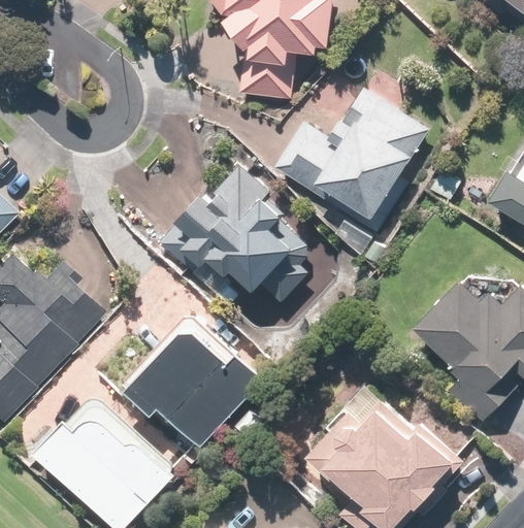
[(211,0),(213,3),(226,19),(219,26),(243,59),(241,97),(295,99),(297,57),(329,58),(331,0),(211,0)]
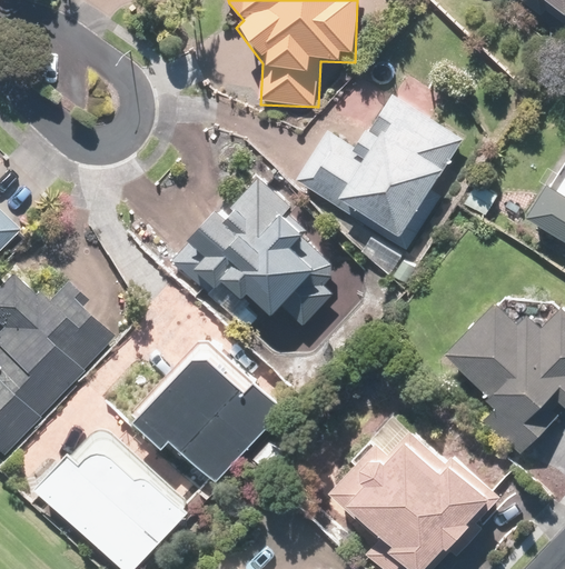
[(564,0),(515,0),(538,18),(546,9),(559,20),(564,13),(564,0)]
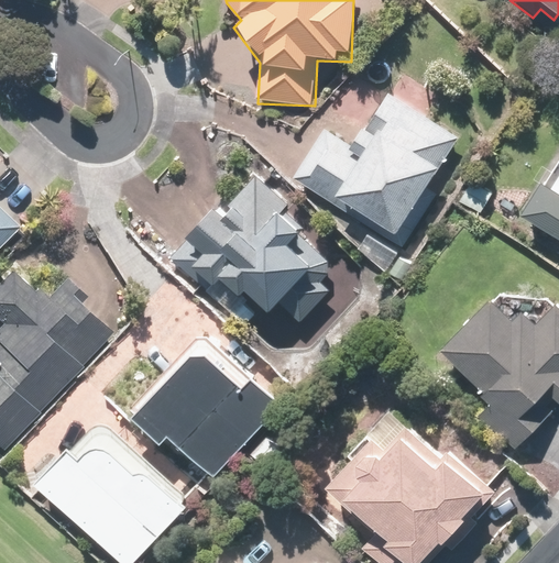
[(397,241),(459,142),(461,139),(386,92),(352,147),(326,132),(297,178),(397,241)]
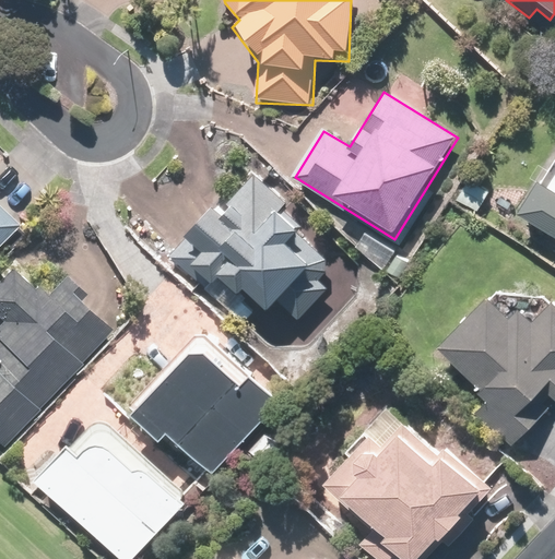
[(554,158),(517,221),(554,244),(554,158)]
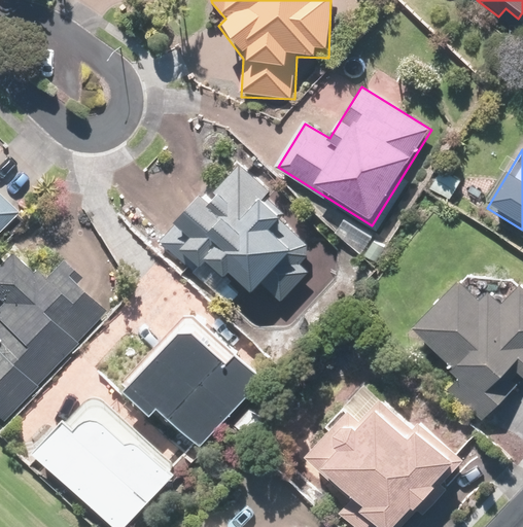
[(310,246),(278,218),(262,203),(269,195),(238,168),(213,195),(206,188),(173,226),(187,239),(178,250),(201,270),(206,264),(224,279),(229,274),(251,293),(258,284),(282,305),(312,272),(298,259),(310,246)]
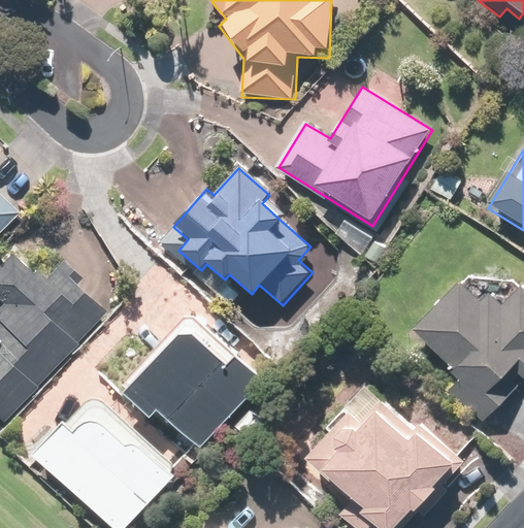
[(466,185),(444,171),(431,193),(454,205),(466,185)]
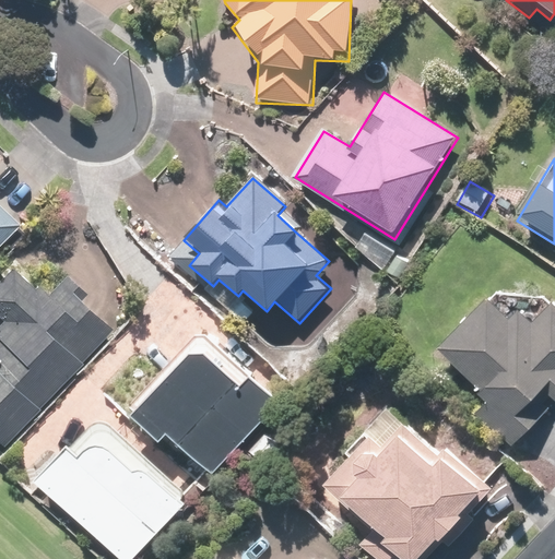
[(0,240),(15,225),(0,209),(0,240)]
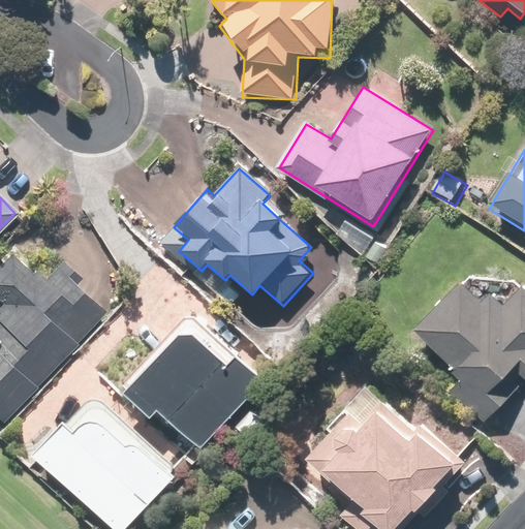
[(0,421),(4,425),(103,316),(52,270),(43,279),(34,271),(31,274),(9,254),(0,265),(0,421)]
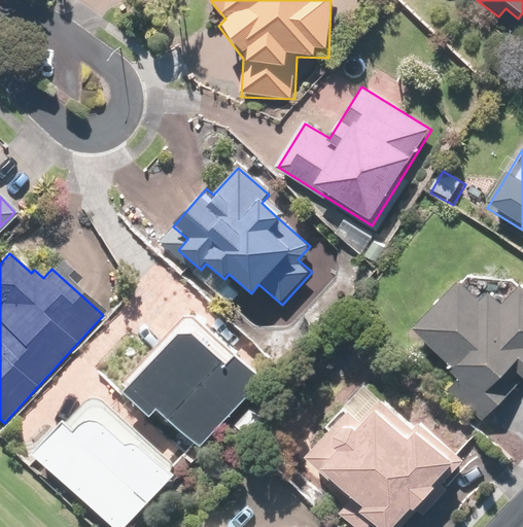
[(522,285),(517,280),(461,279),(413,329),(452,367),(437,383),(480,424),(522,379),(522,285)]
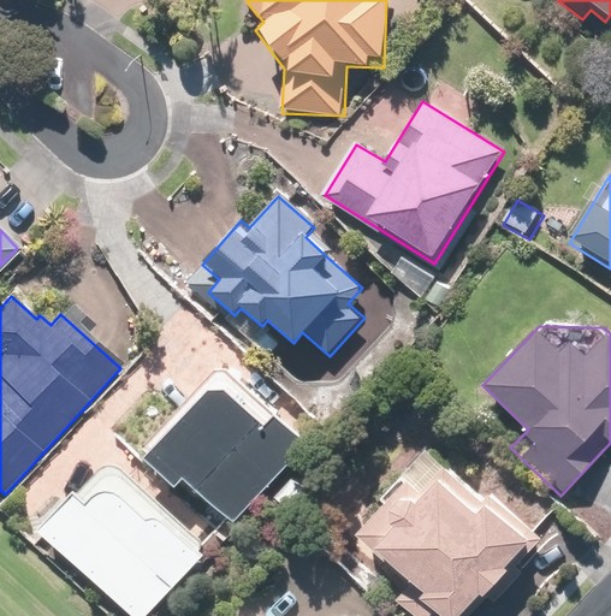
[(262,427),(213,381),(142,458),(173,486),(183,477),(233,523),(303,448),(271,419),(262,427)]
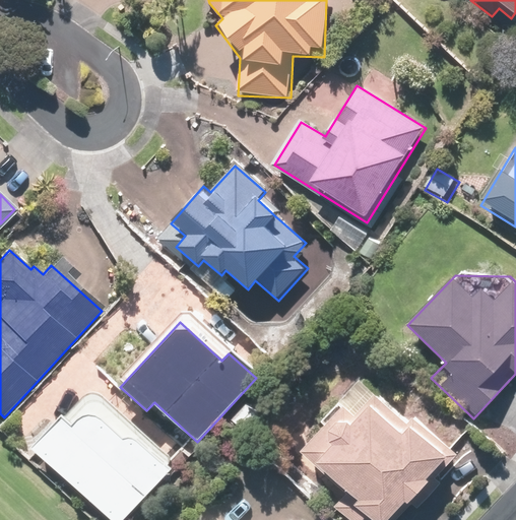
[(341,406),(299,451),(344,494),(333,506),(347,519),(388,519),(386,517),(400,502),(405,506),(429,480),(426,476),(447,454),(408,418),(403,424),(359,382),(338,403),(341,406)]
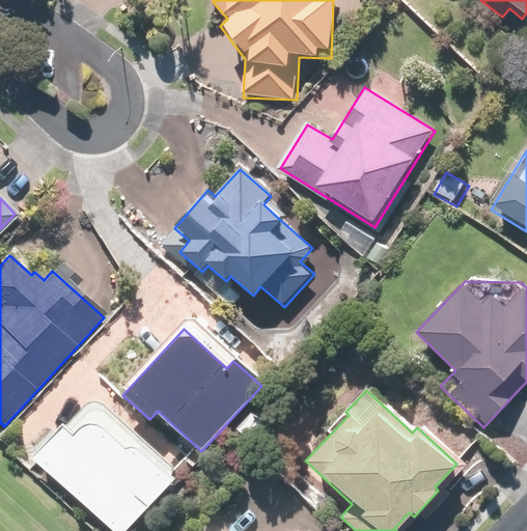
[(62,425),(33,458),(114,530),(126,530),(179,472),(99,399),(70,431),(62,425)]
